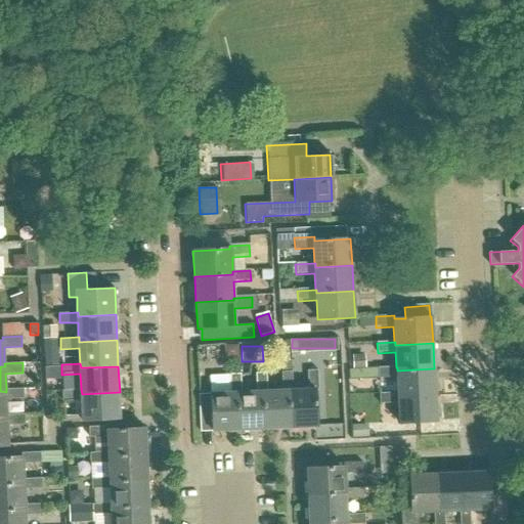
[(436,394),(434,368),(397,370),(397,367),(396,367),(379,368),(379,379),(397,378),(398,394),(398,396),(436,394)]
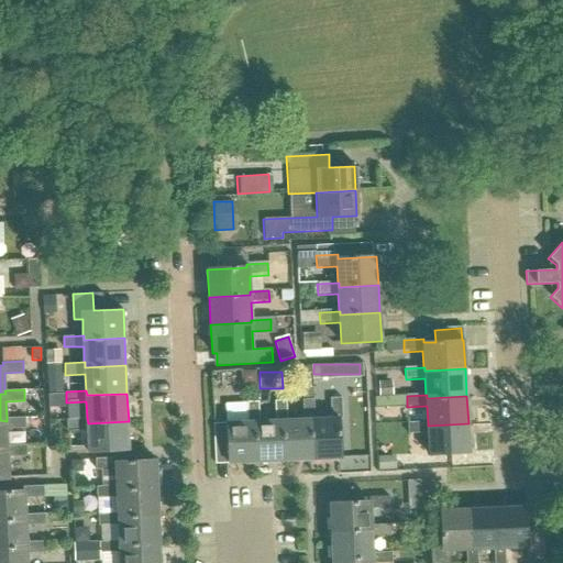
[(315,419),(310,419),(312,460),(341,459),(339,419),(343,419),(342,398),(331,398),(332,418),(315,419)]
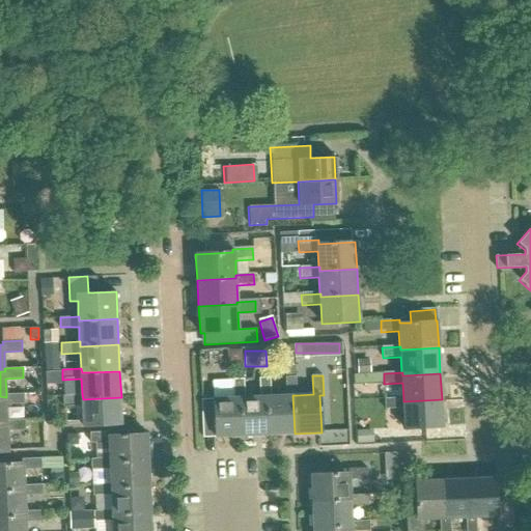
[(272,396),(267,397),(269,435),(295,434),(292,395),(297,395),(296,376),(286,378),(286,395),(272,396)]
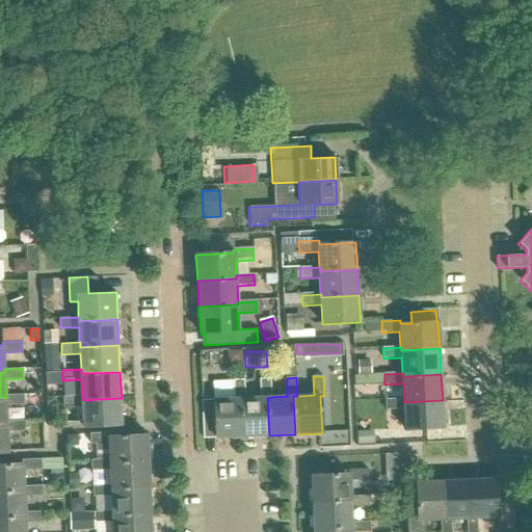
[(272,397),(271,388),(271,378),(261,379),(262,397),(244,398),(244,399),(241,399),(243,437),(269,435),(267,398),(272,397)]
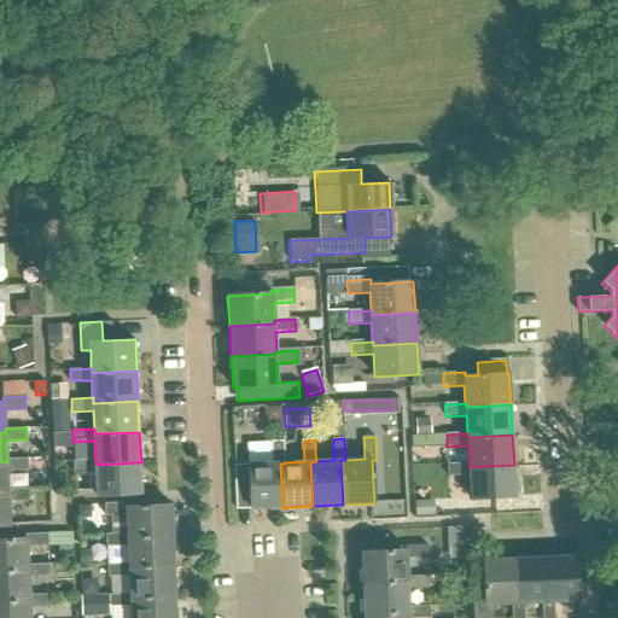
[(237,511),(283,508),(280,464),(284,464),(284,462),(283,442),(272,442),(273,464),(249,465),(234,466),(237,511)]
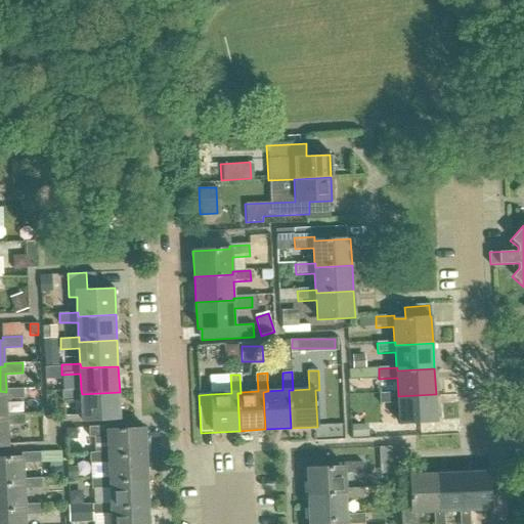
[(6,388),(6,392),(0,391),(0,419),(7,419),(7,415),(6,399),(25,398),(24,387),(6,388)]
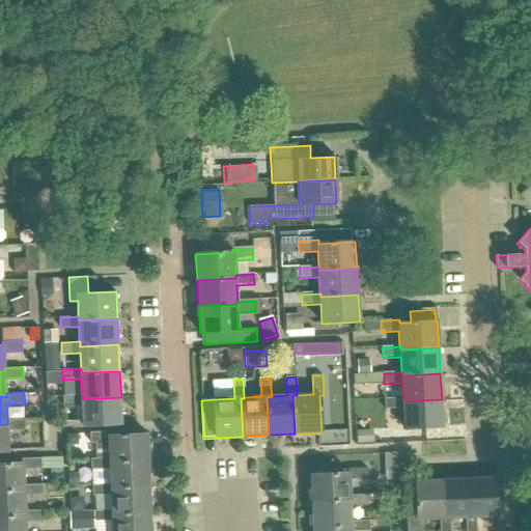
[(82,394),(63,395),(64,407),(82,406),(83,426),(122,424),(121,397),(83,399),(82,394)]
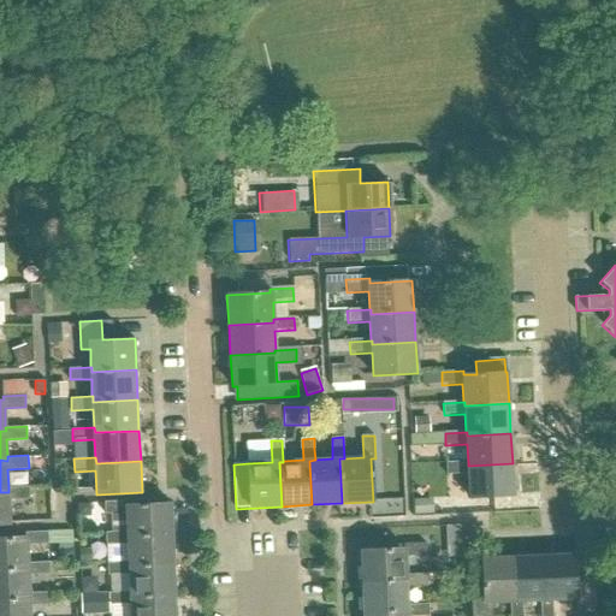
[(468,463),(446,465),(446,477),(468,475),(469,497),(514,495),(513,463),(468,466),(468,463)]
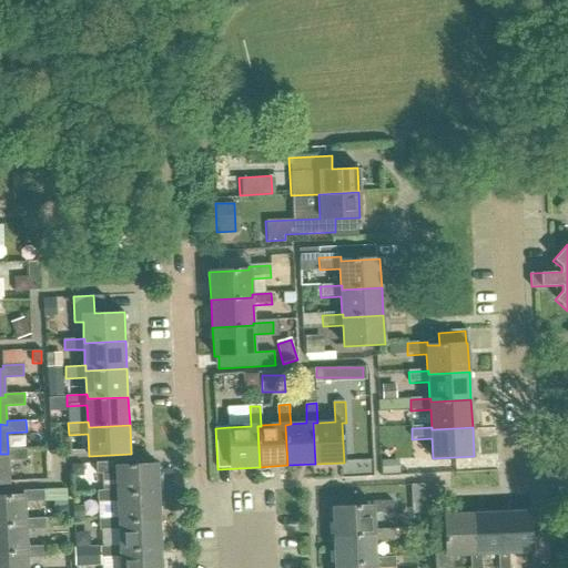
[(8,454),(0,454),(0,482),(9,482),(8,462),(28,460),(28,448),(8,449),(8,454)]
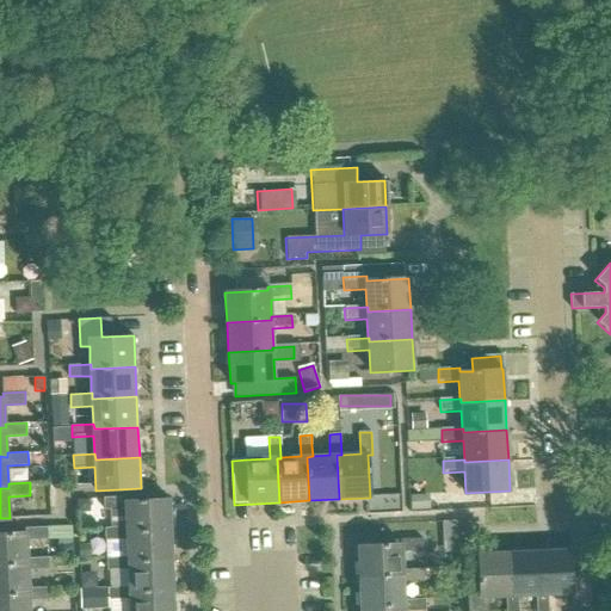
[(127,498),(104,499),(104,510),(127,508),(127,526),(128,526),(128,532),(171,530),(170,499),(127,501),(127,498)]
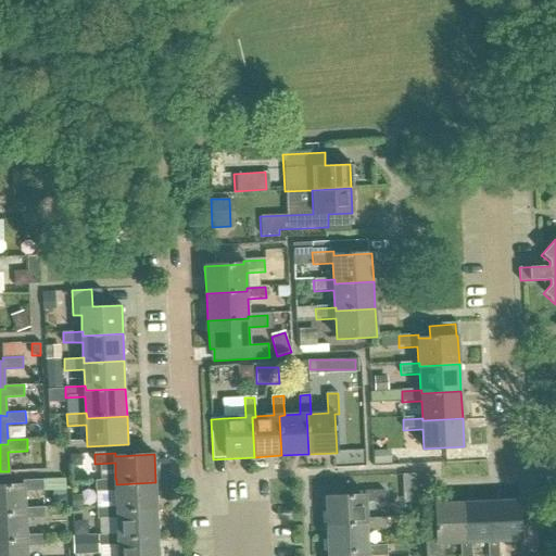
[(156,509),(155,482),(116,484),(116,479),(115,479),(96,480),(96,492),(116,491),(116,506),(117,506),(117,512),(156,509)]
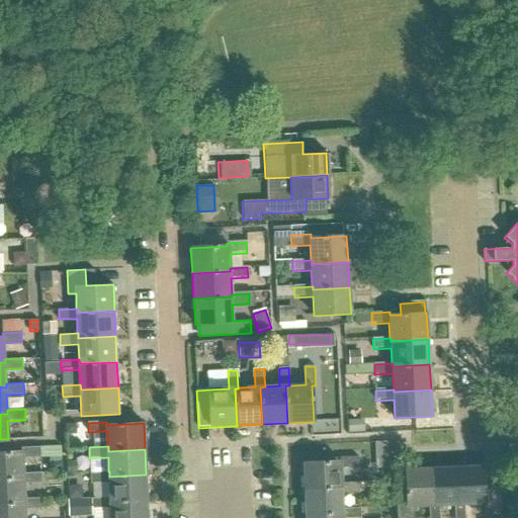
[(0,476),(24,476),(24,472),(23,457),(41,456),(40,447),(21,448),(22,451),(0,451),(0,476)]
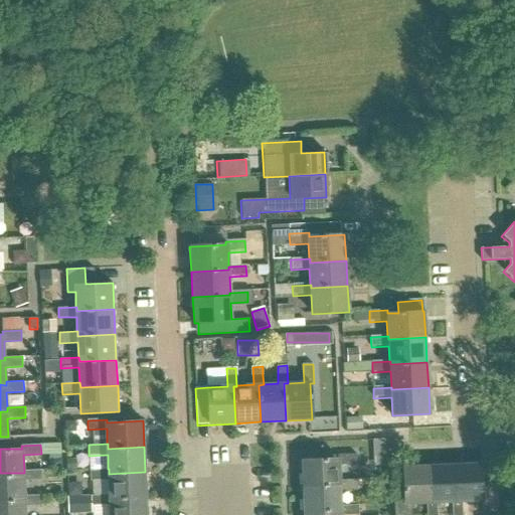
[(339,479),(338,464),(357,463),(357,454),(337,455),(337,459),(302,460),(303,486),(339,485),(339,479)]
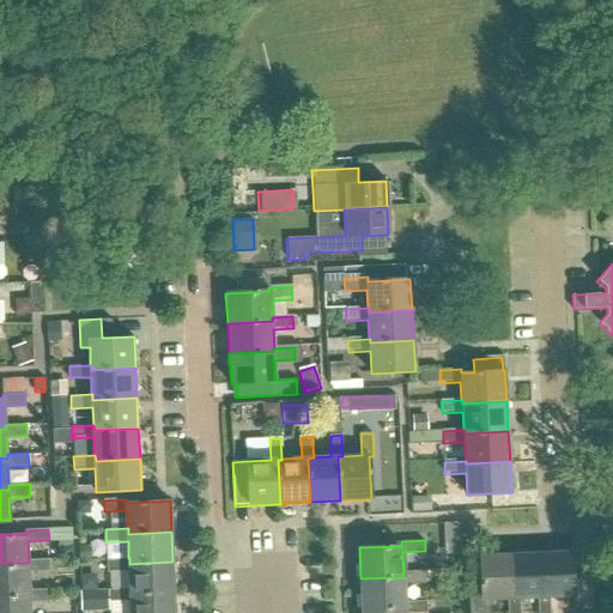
[(72,547),(56,547),(56,558),(72,557),(72,547)]
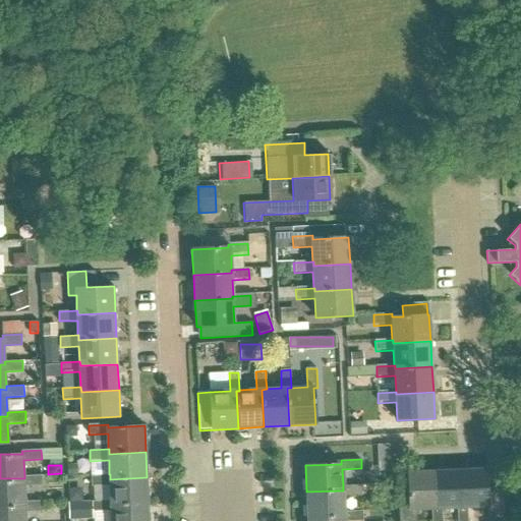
[(457,507),(457,508),(457,520),(467,520),(467,508),(487,507),(485,468),(459,470),(461,507),(457,507)]
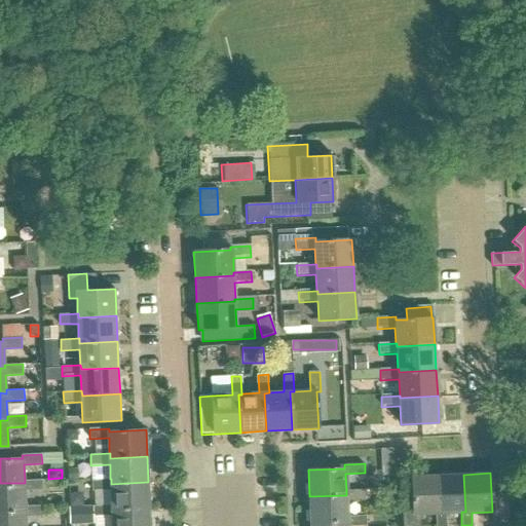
[(463,475),(438,476),(440,513),(436,513),(436,514),(436,525),(446,525),(446,514),(461,513),(461,512),(465,512),(463,475)]
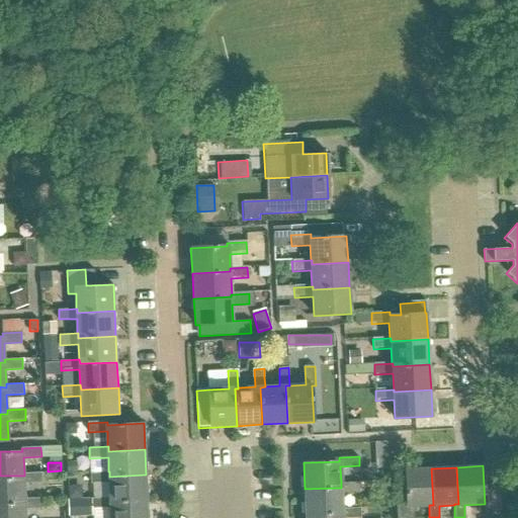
[(431,468),(406,469),(407,506),(397,506),(397,517),(414,517),(414,507),(429,506),(429,505),(433,505),(431,468)]
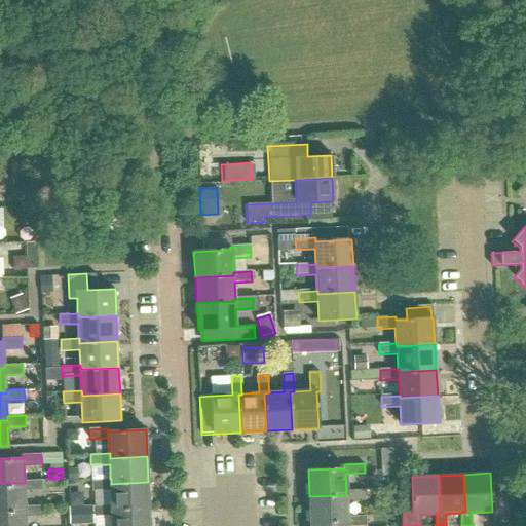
[(150,508),(148,482),(111,484),(111,479),(110,479),(91,480),(91,491),(111,490),(111,504),(112,504),(112,510),(150,508)]
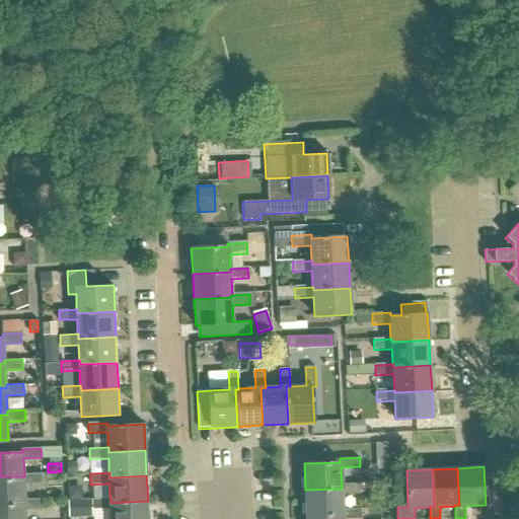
[(24,473),(24,476),(0,476),(0,503),(26,502),(26,500),(25,484),(43,483),(42,473),(24,473)]
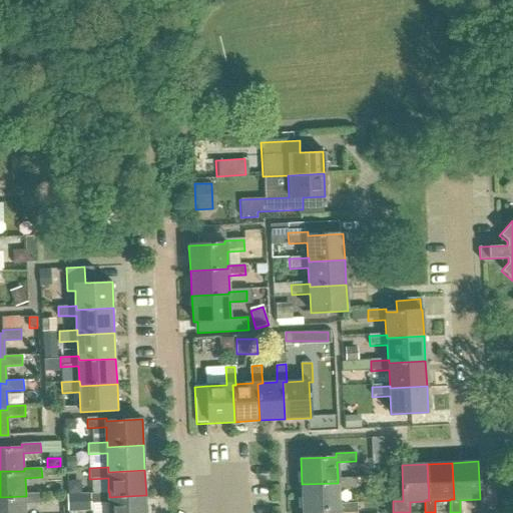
[(339,503),(339,488),(357,487),(356,477),(338,477),(338,483),(302,484),(303,509),(339,508),(339,503)]
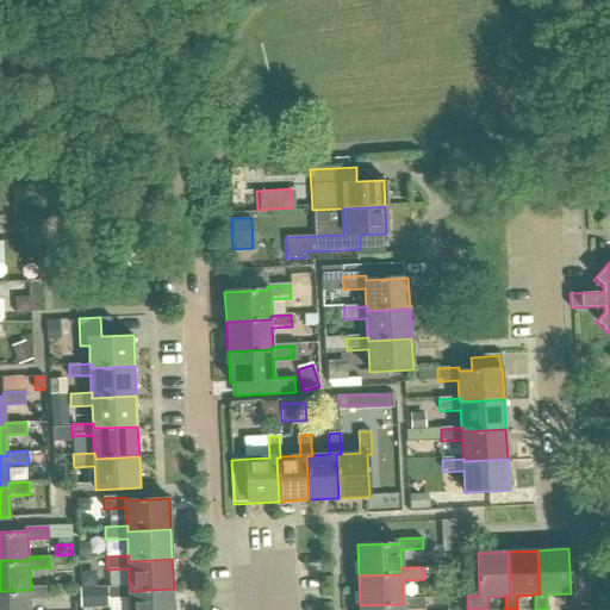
[(174,609),(174,589),(130,591),(130,585),(129,585),(107,586),(107,598),(130,597),(130,609),(174,609)]
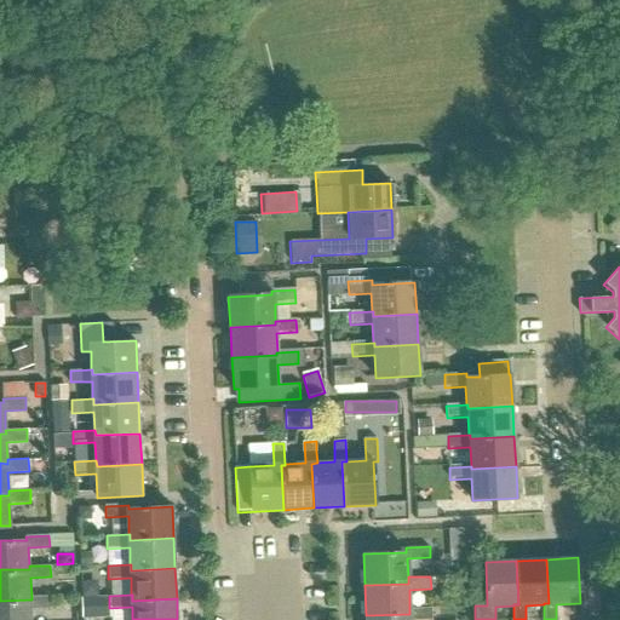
[(32,619),(32,609),(52,608),(52,596),(32,597),(32,600),(0,601),(0,619),(32,619)]
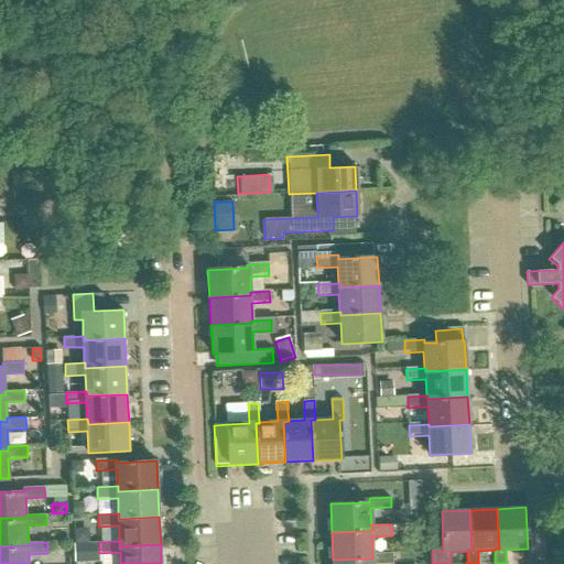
[(372,559),(333,560),(333,563),(372,563),(373,563),(393,563),(392,552),(372,553),(372,559)]
